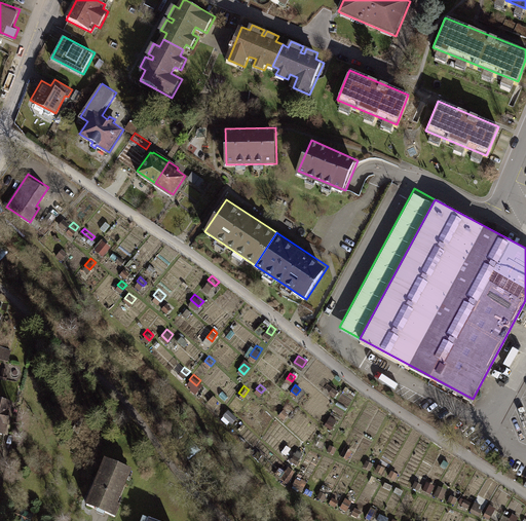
[(213,402),(218,396),(215,393),(209,399),(213,402)]
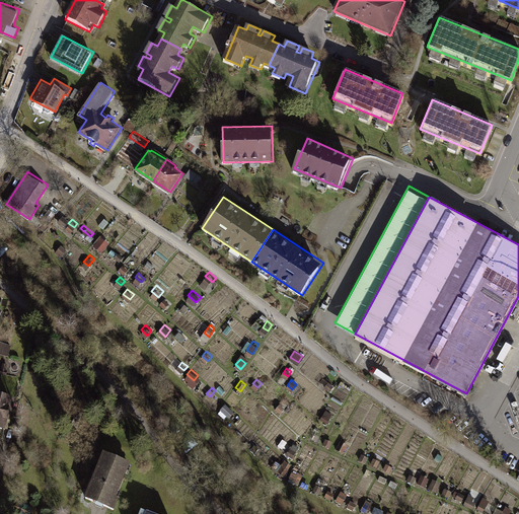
[(10,393),(0,391),(0,423),(4,425),(10,393)]
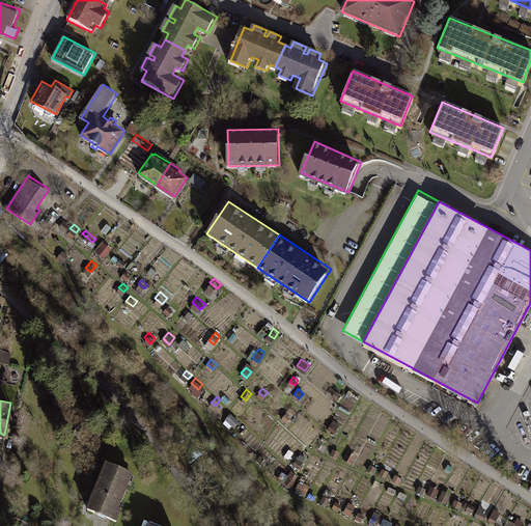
[(232,419),(236,414),(232,410),(227,415),(232,419)]
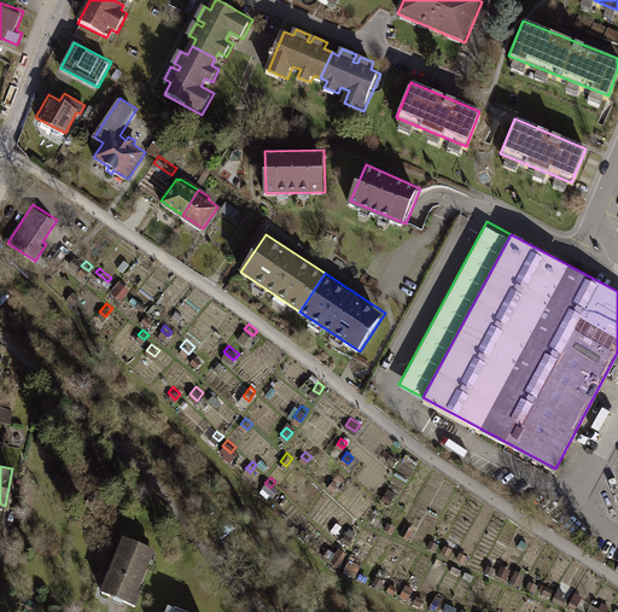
[(397,490),(390,485),(383,496),(390,501),(397,490)]
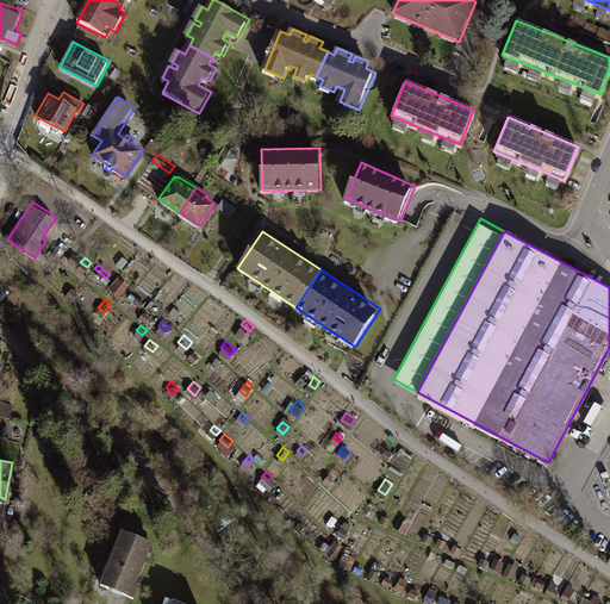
[(318,503),(313,499),(309,505),(313,509),(318,503)]
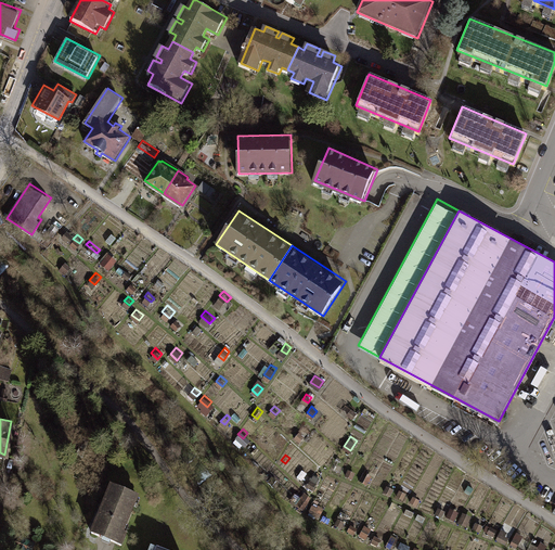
[(281,469),(276,464),(272,469),(275,473),(281,469)]
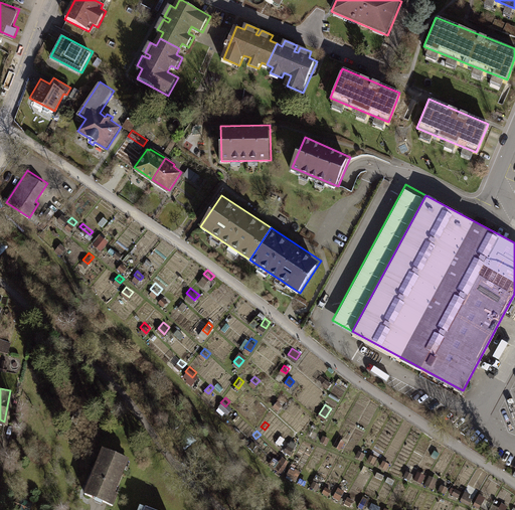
[(331,435),(324,432),(321,439),(327,442),(331,435)]
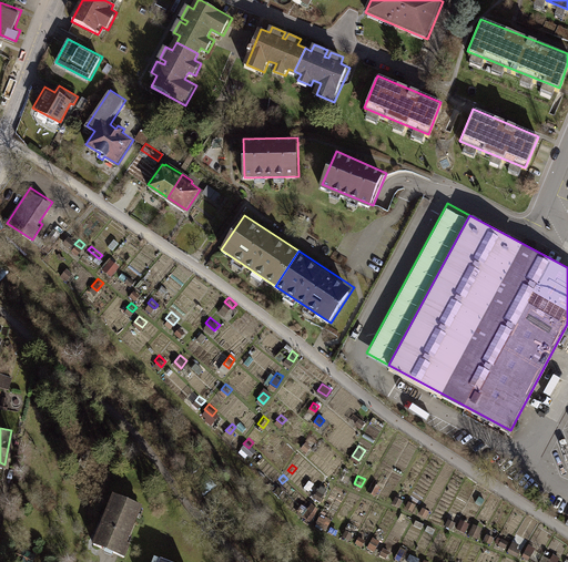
[(330,486),(321,482),(315,493),(324,498),(330,486)]
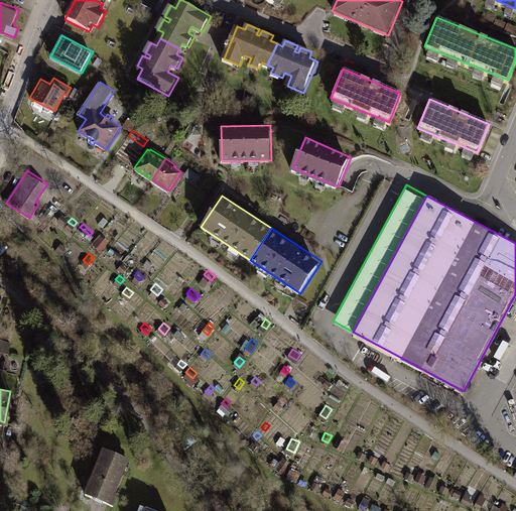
[(128,458),(104,448),(86,491),(113,503),(118,492),(114,491),(128,458)]
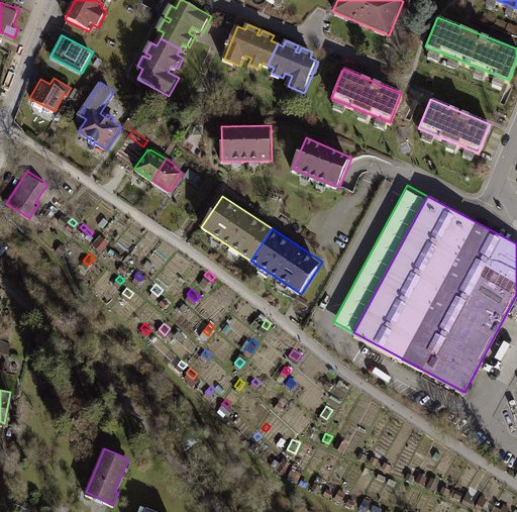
[(368,453),(359,449),(356,455),(365,459),(368,453)]
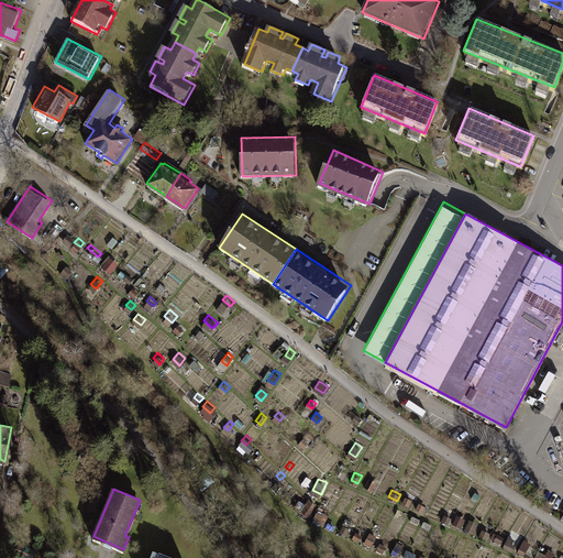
[(327,512),(319,507),(315,516),(322,521),(327,512)]
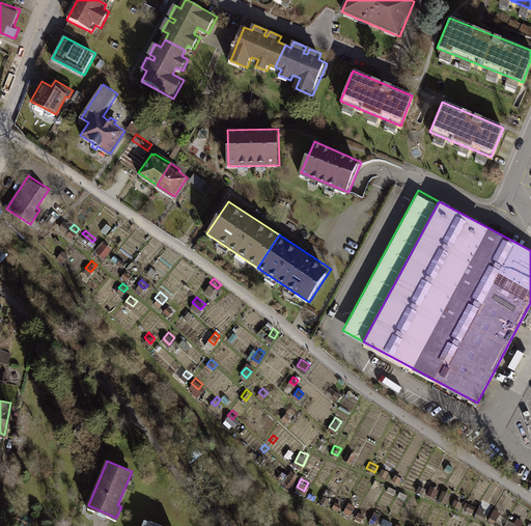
[(425,486),(420,483),(417,490),(422,493),(425,486)]
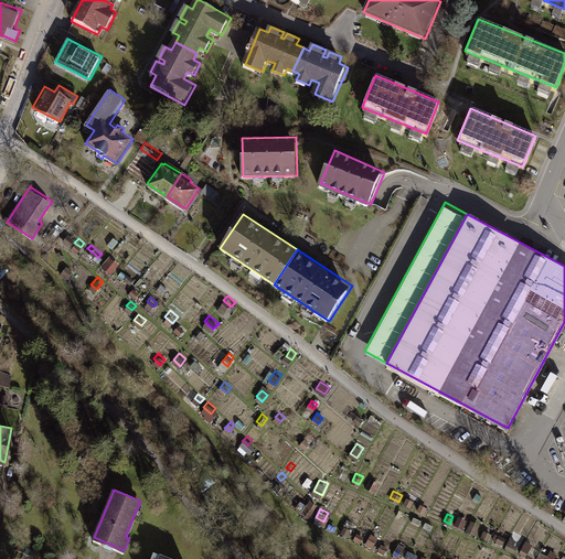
[(468,518),(460,514),(455,524),(464,527),(468,518)]
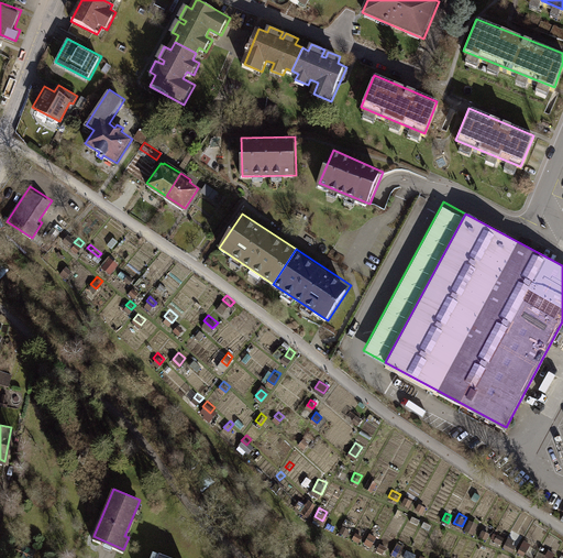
[(420,518),(411,514),(408,520),(417,524),(420,518)]
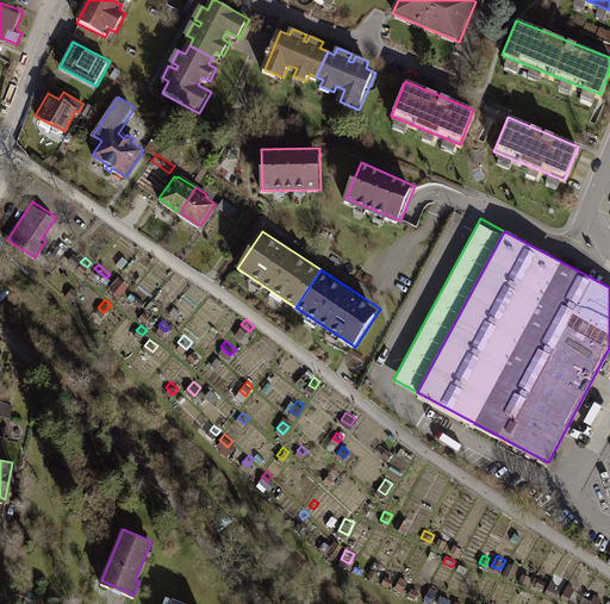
[(366,562),(359,560),(354,570),(361,573),(366,562)]
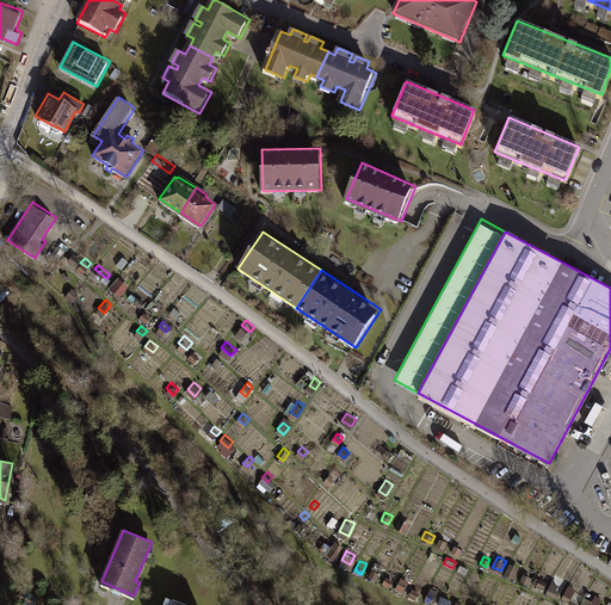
[(518,566),(511,562),(507,570),(514,574),(518,566)]
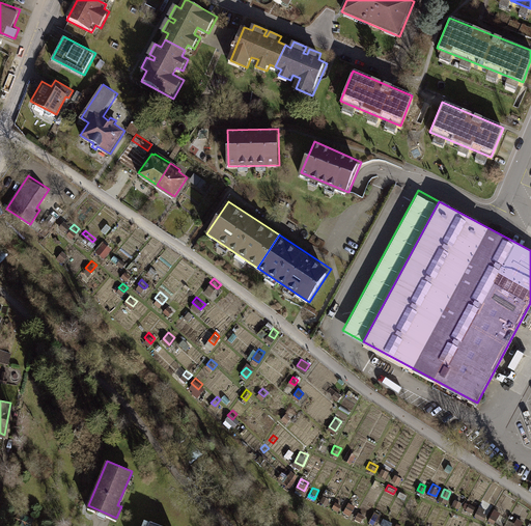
[(342,502),(336,499),(333,505),(340,507),(342,502)]
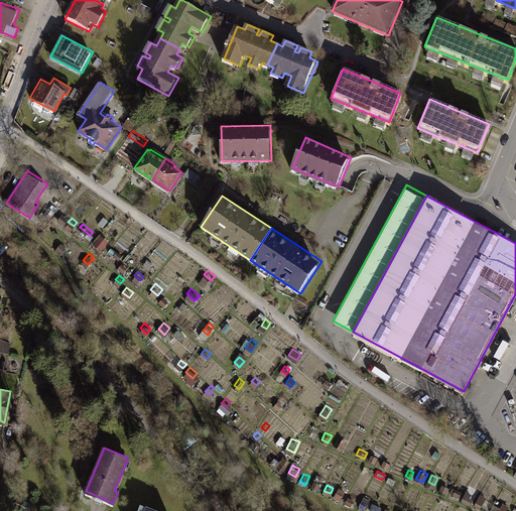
[(462,489),(457,486),(453,494),(458,497),(462,489)]
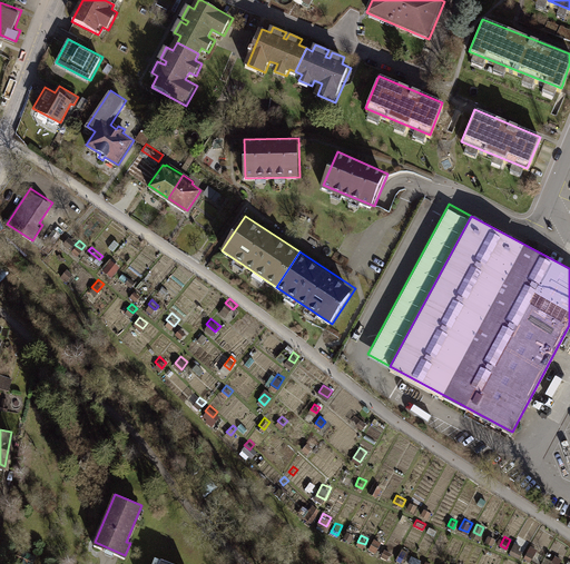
[(523,544),(517,541),(511,551),(518,554),(523,544)]
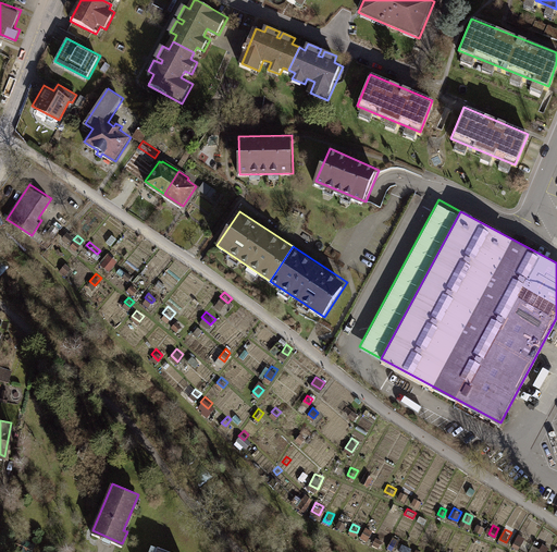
[(525,535),(520,531),(514,543),(519,547),(525,535)]
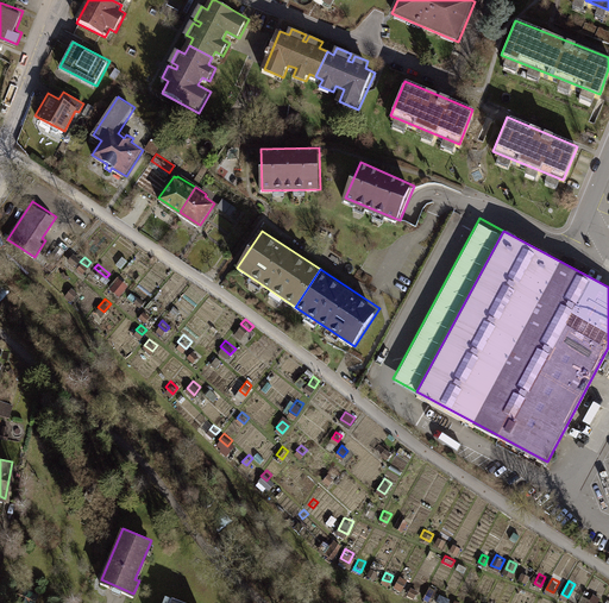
[(420,588),(412,584),(408,591),(416,596),(420,588)]
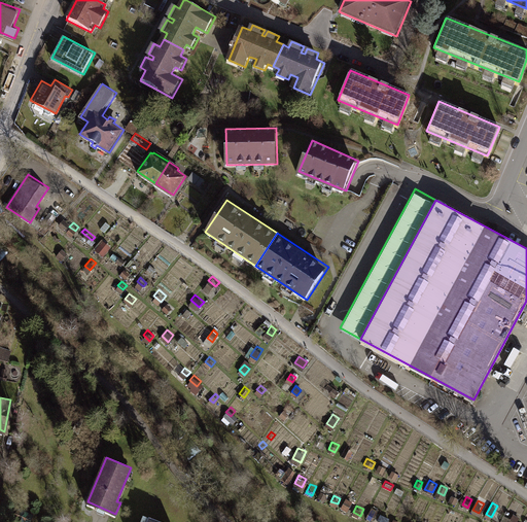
[(15,517),(28,521),(29,521),(33,512),(21,507),(15,517)]
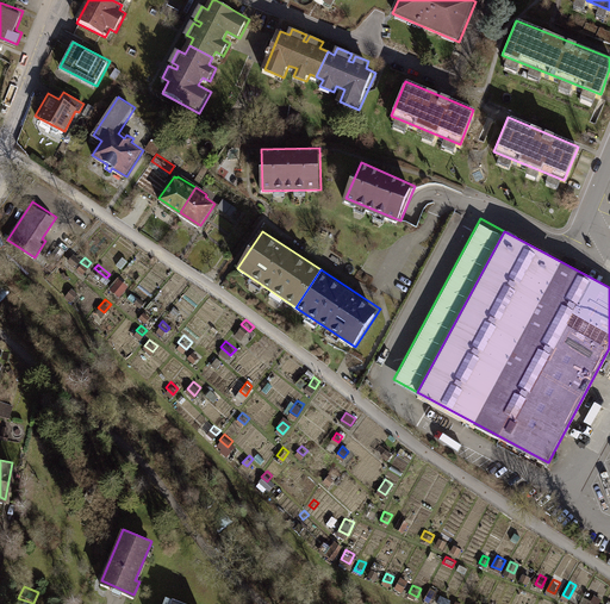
[(597,603),(603,595),(596,591),(589,603),(597,603)]
